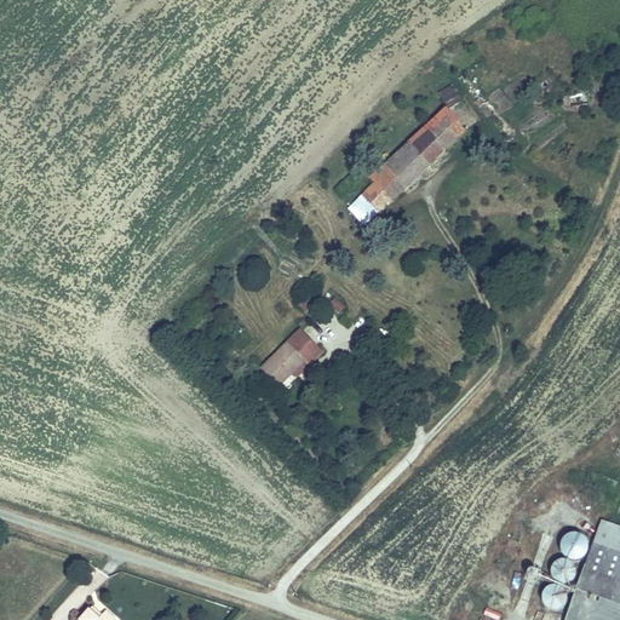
[(447,107),(437,115),(458,137),(466,128),(447,107)]
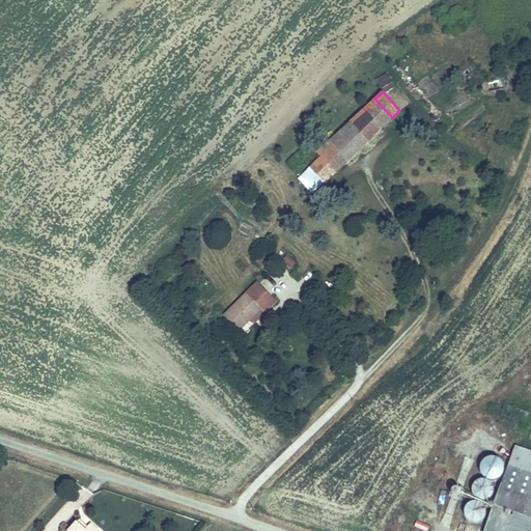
[(374,99),(330,140),(344,157),(346,159),(392,117),(374,99)]
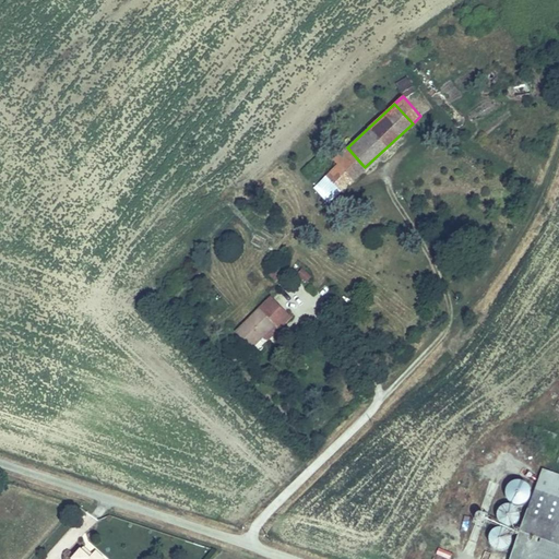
[(335,157),(340,163),(349,173),(353,175),(363,165),(347,147),(335,157)]
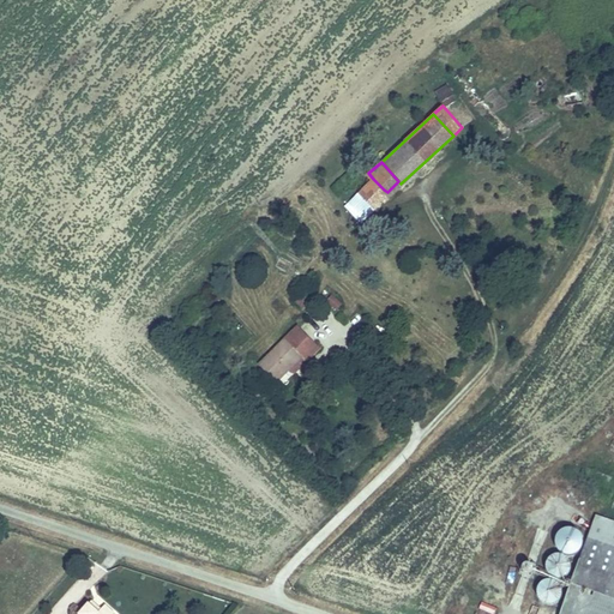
[(384,190),(373,179),(345,205),(354,215),(357,210),(362,216),(375,204),(373,199),(384,190)]
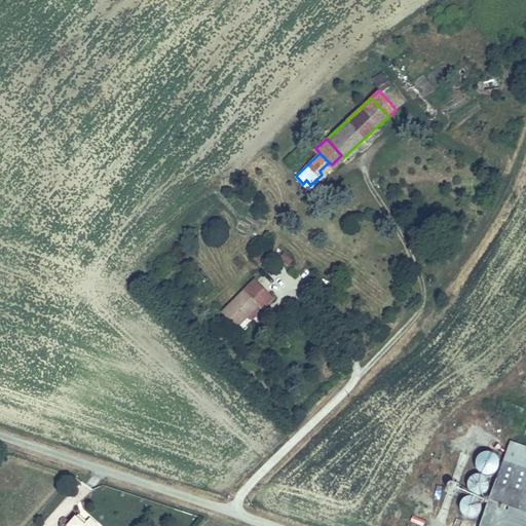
[(261,309),(266,313),(277,301),(256,282),(224,315),(240,331),(251,321),(261,309)]
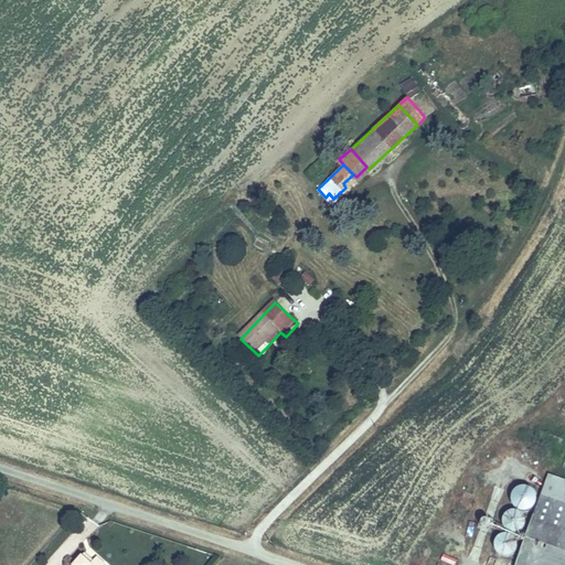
[(274,349),(286,337),(280,332),(269,344),(274,349)]
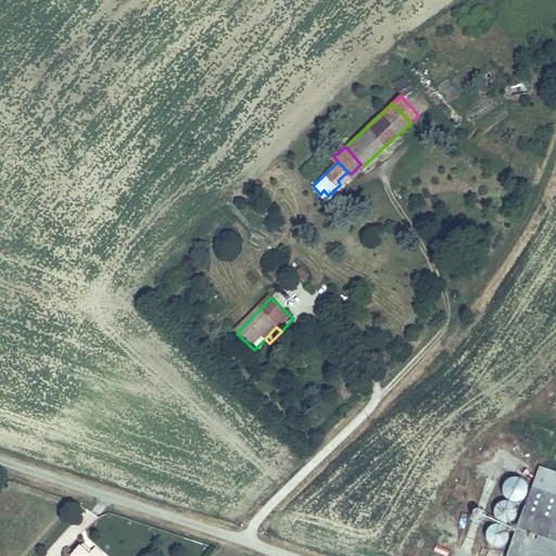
[(232,399),(222,409),(231,418),(241,408),(232,399)]
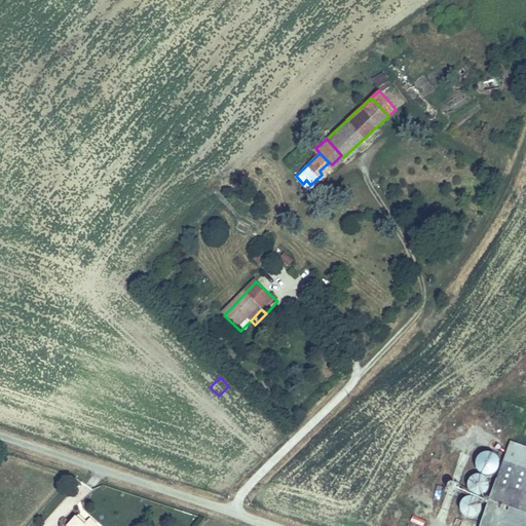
[(479,525),(525,525),(525,446),(512,441),(479,525)]
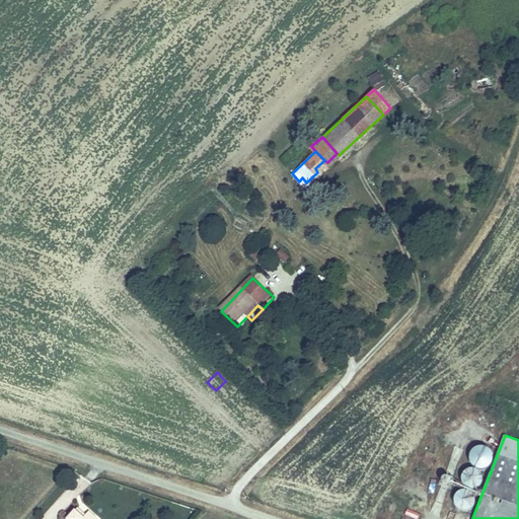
[(493,450),(488,446),(482,446),(476,449),(473,454),(473,460),(477,465),(484,467),(490,466),(494,461),(495,455),(493,450)]
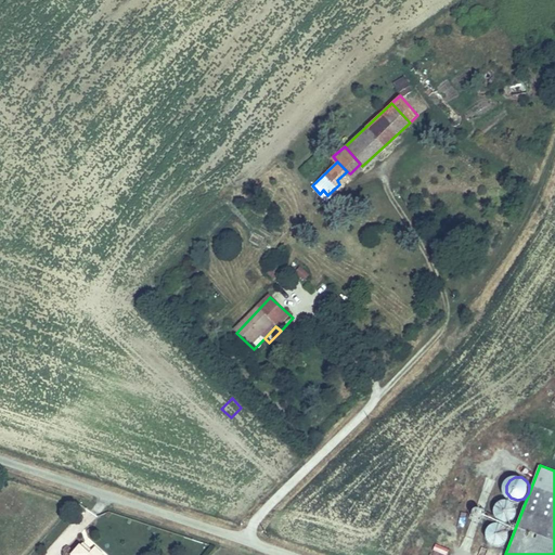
[(514,504),(508,500),(502,500),(497,503),(493,508),(493,515),(498,520),(504,523),(510,521),(515,517),(516,511),(514,504)]
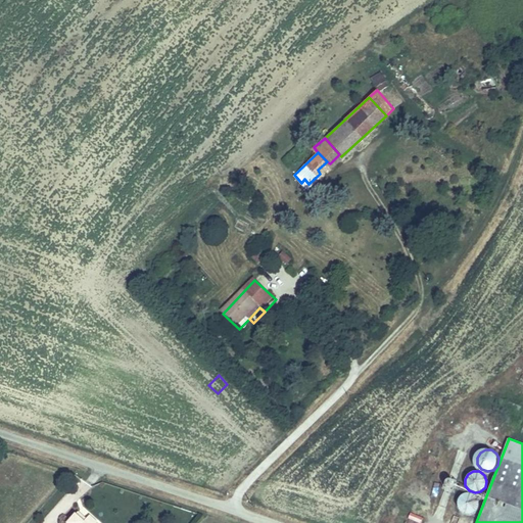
[(74,486),(86,494),(91,485),(80,478),(74,486)]
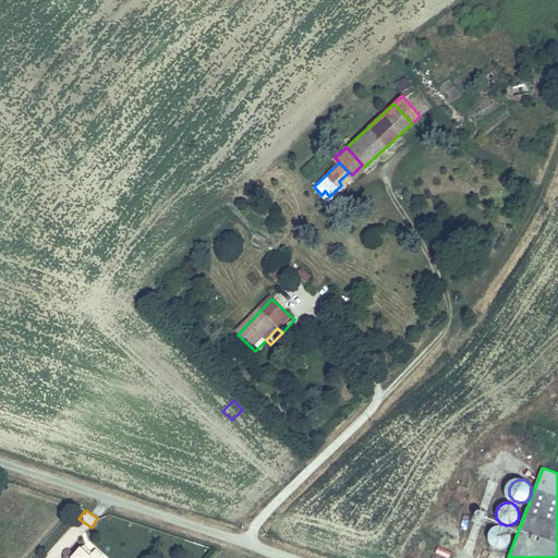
[(509,532),(506,528),(501,525),(496,525),(492,528),(488,532),(487,536),(488,542),(492,546),(497,548),(501,547),(507,545),(509,542),(510,536),(509,532)]
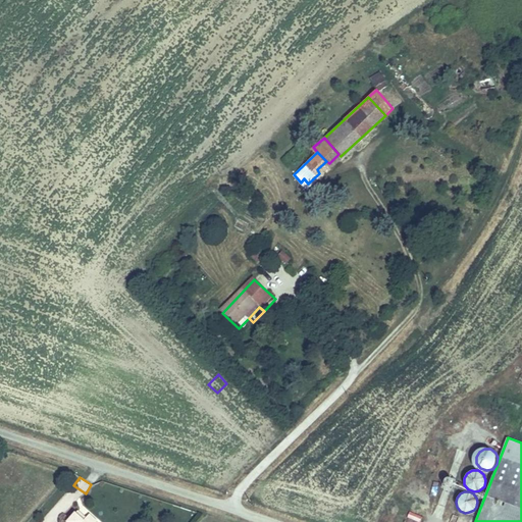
[(88,517),(82,512),(80,510),(69,521),(103,521),(98,517),(99,516),(94,511),(91,514),(88,517)]
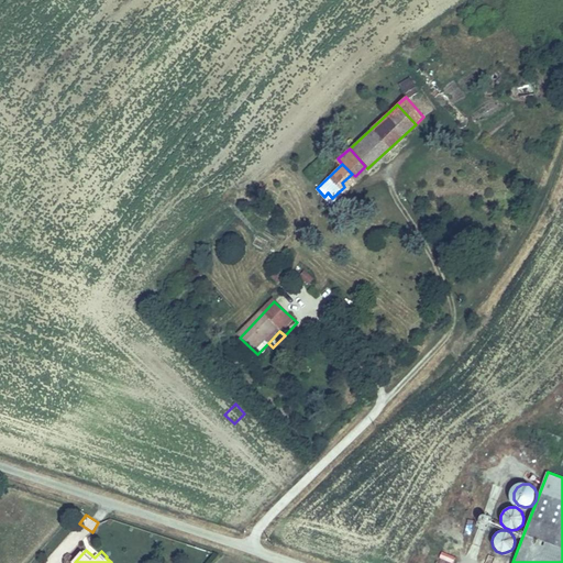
All buildings are outlined.
